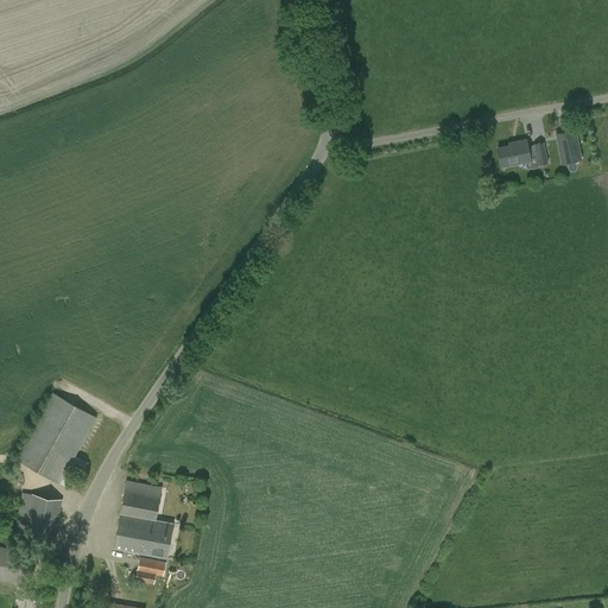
[(575,130),(556,134),(562,163),(581,159),(575,130)]
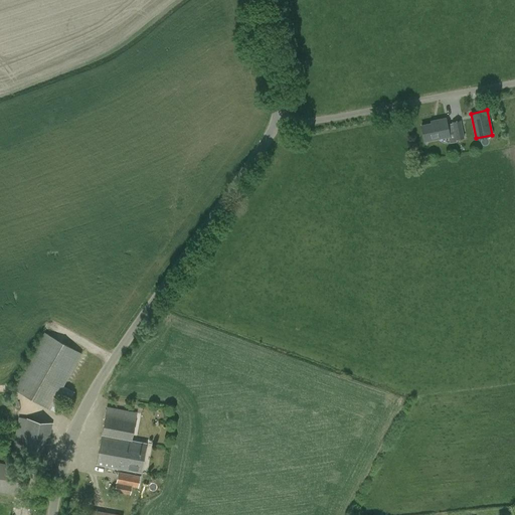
[(449,136),(447,125),(446,119),(437,121),(438,123),(421,126),(424,142),(449,136)]
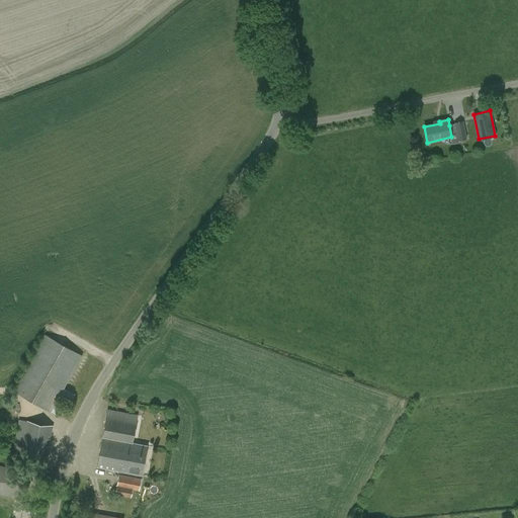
[(454,122),(454,123),(449,125),(451,137),(457,136),(458,141),(466,140),(463,121),(454,122)]
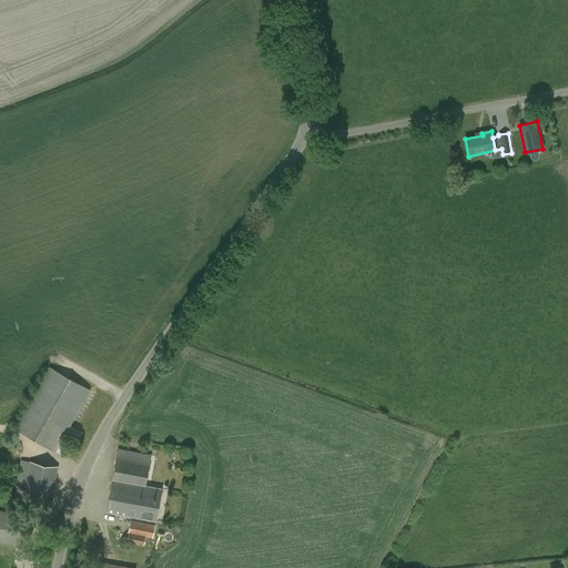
[(49,366),(14,428),(56,450),(90,389),(49,366)]
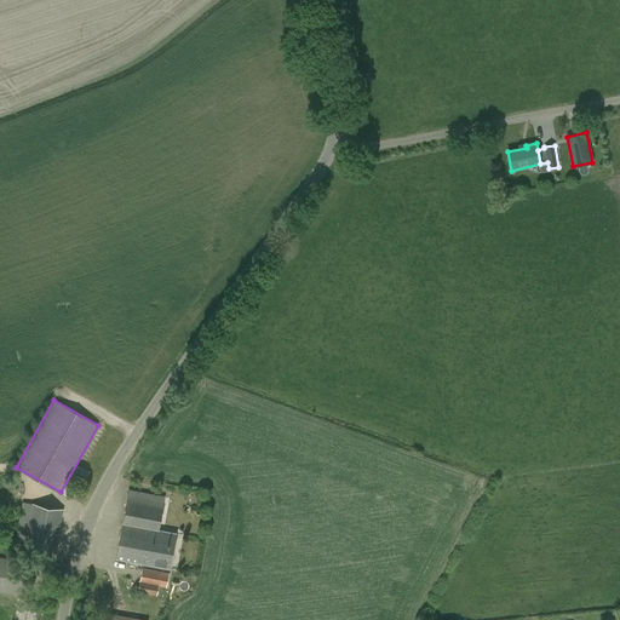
[(170,569),(177,534),(158,530),(165,498),(128,491),(116,558),(170,569)]
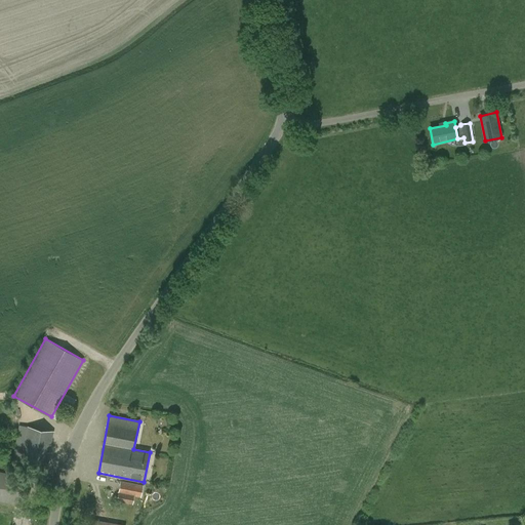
[(51,446),(53,432),(18,426),(12,460),(47,467),(50,453),(47,452),(48,445),(51,446)]
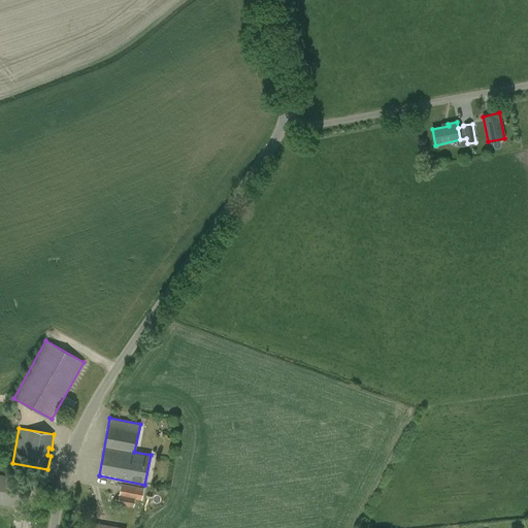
[(0,504),(28,509),(32,481),(0,474),(0,504)]
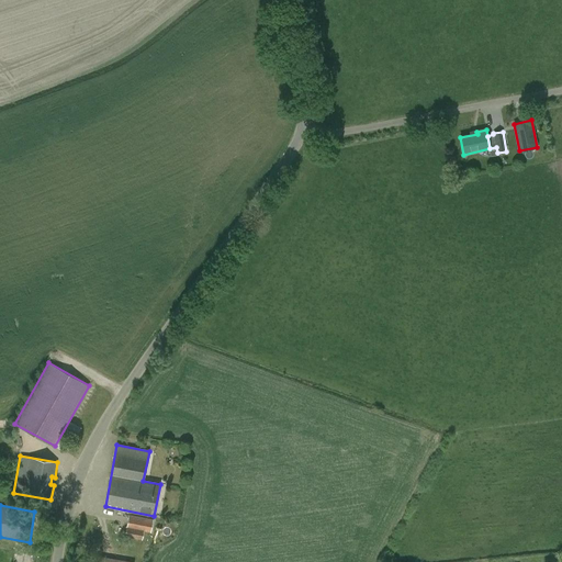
[(142,540),(144,531),(150,532),(153,519),(128,515),(125,537),(142,540)]
